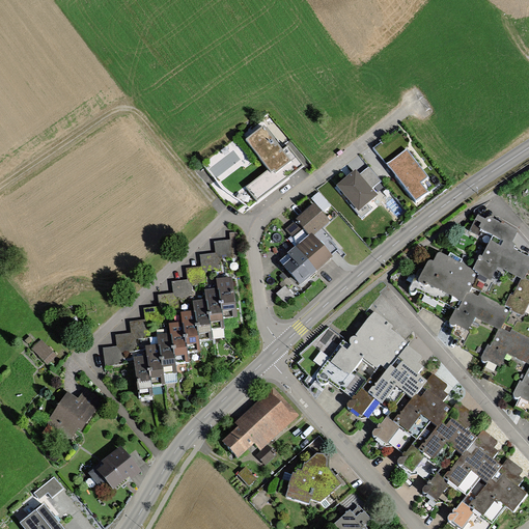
[(288,141),(278,126),(271,131),(281,145),(288,141)]
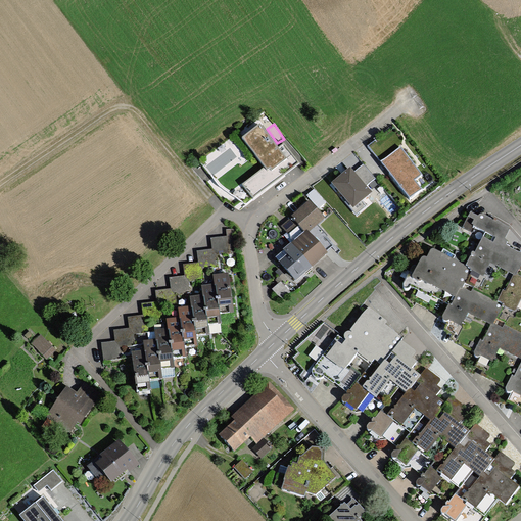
[(276,147),(258,125),(241,138),(264,167),(241,183),(252,196),(297,161),(294,157),(282,143),(276,147)]
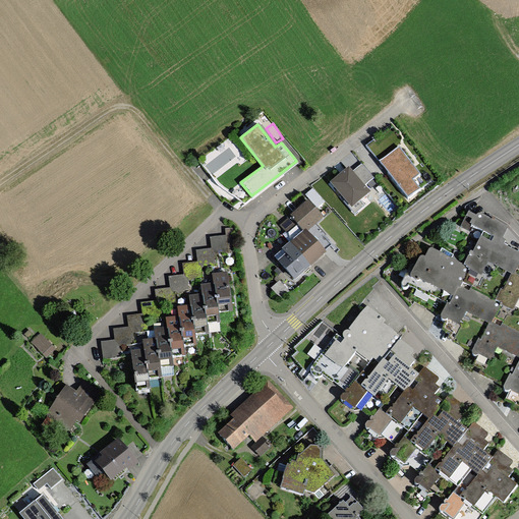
[(397,146),(379,159),(406,196),(418,187),(411,177),(417,173),(397,146)]
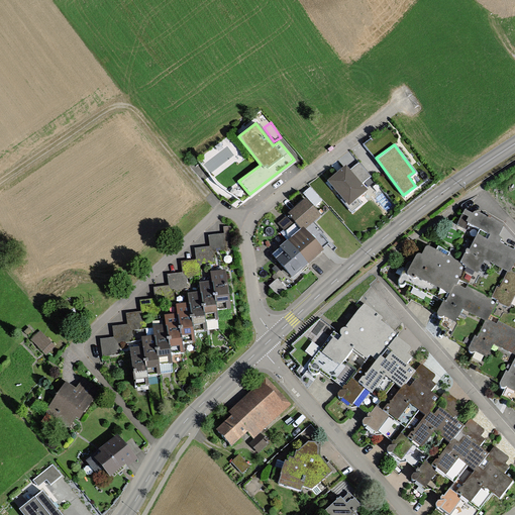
[(339,170),(326,181),(347,206),(366,190),(359,183),(369,175),(357,162),(348,170),(344,165),(339,170)]
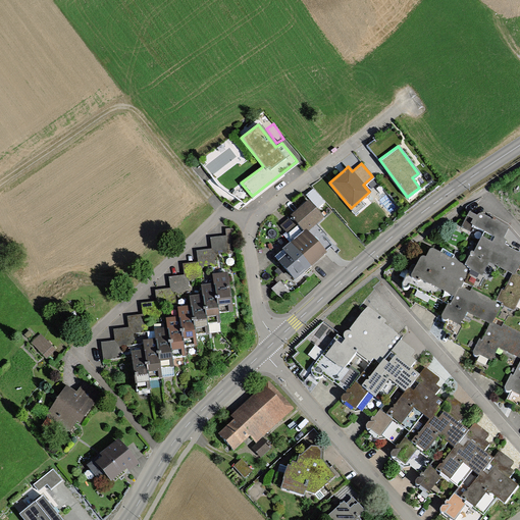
[(319,205),(322,198),(312,194),(310,201),(319,205)]
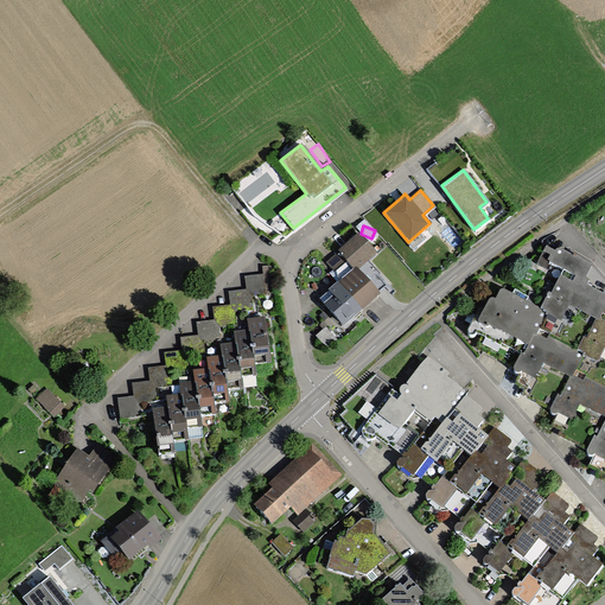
[(374,250),(357,231),(341,247),(325,261),(341,278),(318,298),(343,325),(356,313),(379,293),(368,281),(355,268),(374,250)]
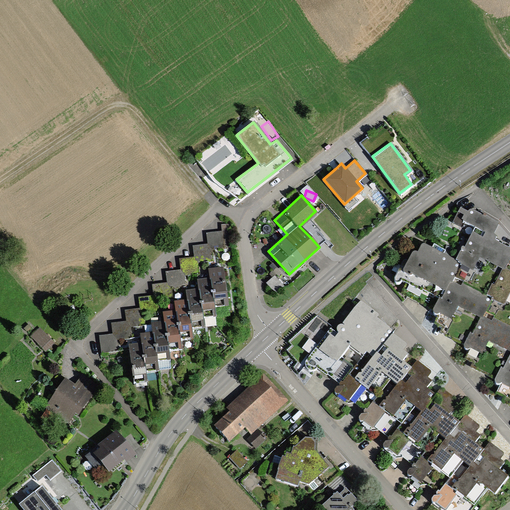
[(499,270),(509,249),(491,240),(494,236),(490,234),(495,224),(467,209),(465,213),(457,209),(453,217),(474,227),(462,250),(460,249),(453,262),(457,264),(469,270),(475,259),(499,270)]
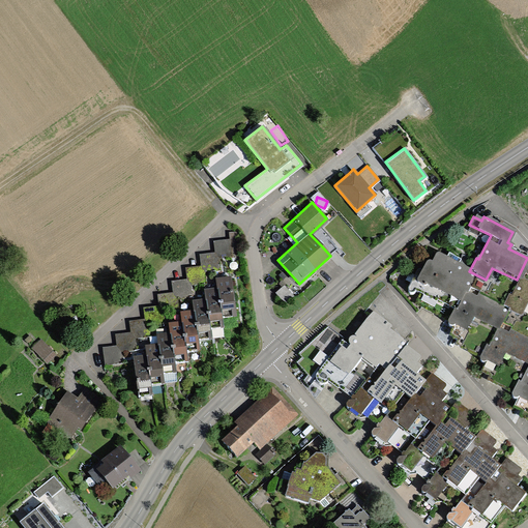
[(132,360),(136,396),(150,393),(149,384),(163,382),(162,376),(176,374),(174,363),(186,361),(185,352),(199,351),(197,340),(210,338),(209,329),(223,327),(221,319),(235,317),(230,275),(228,257),(239,255),(236,230),(227,231),(228,238),(213,240),(214,253),(200,255),(201,266),(185,268),(187,280),(171,282),(173,293),(157,294),(158,305),(143,308),(144,319),(128,321),(130,331),(114,333),(116,345),(101,346),(104,364),(132,360)]
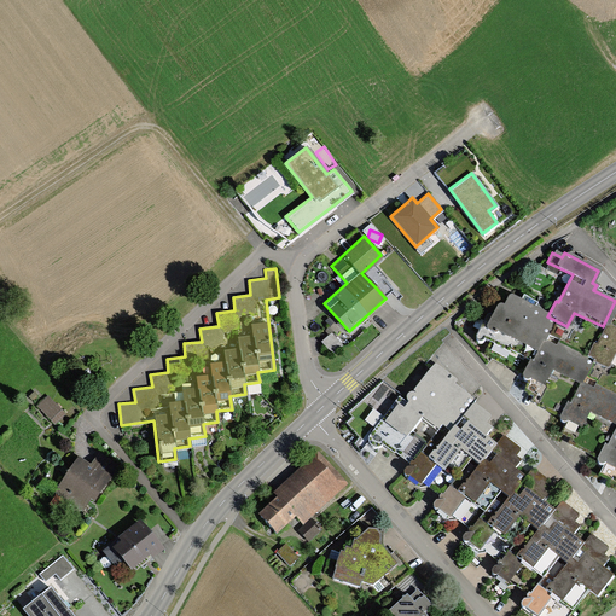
[(541,341),(552,319),(547,317),(506,297),(500,309),(495,307),(484,330),(535,354),(541,341)]
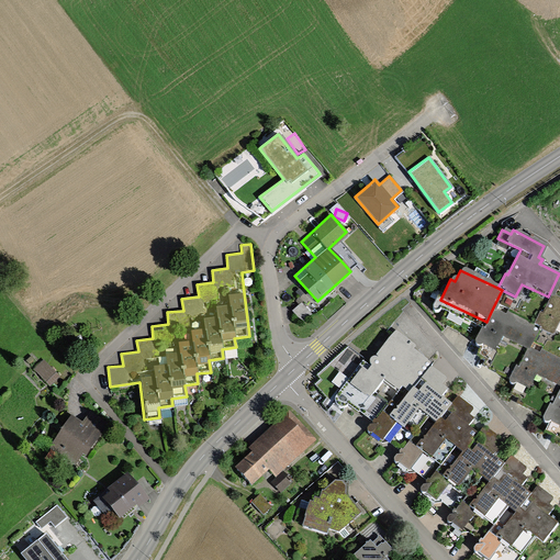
[(559,273),(548,297),(539,315),(537,314),(530,326),(537,328),(550,335),(556,322),(559,324),(559,273)]
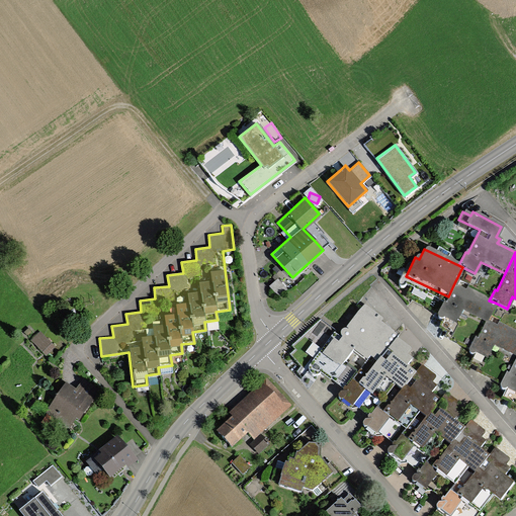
[(276,278),(267,285),(276,295),(285,288),(276,278)]
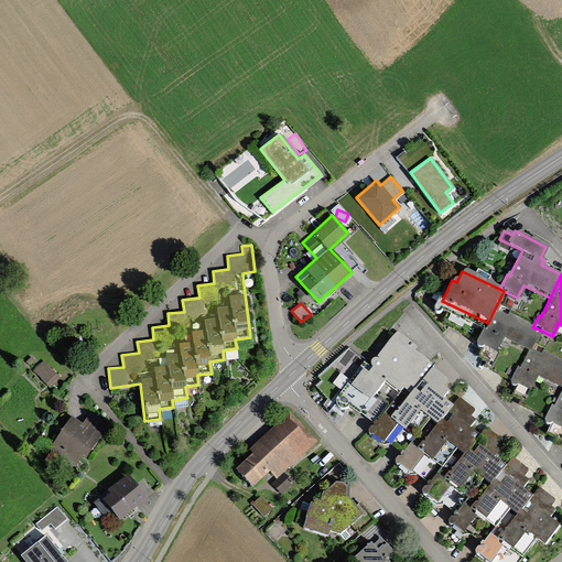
[(531,344),(539,330),(532,327),(506,314),(505,316),(494,311),(488,323),(484,331),(481,328),(474,344),(493,353),(499,339),(527,353),(531,344)]
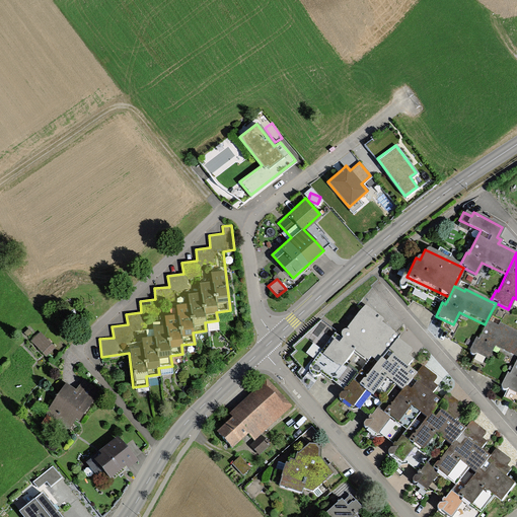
[(381,355),(397,333),(380,319),(382,317),(364,304),(347,327),(348,328),(347,330),(346,328),(343,328),(342,330),(340,331),(341,335),(343,337),(341,339),(334,333),(308,366),(308,370),(311,373),(315,375),(319,372),(328,379),(331,379),(344,389),(352,379),(356,374),(342,363),(352,350),(366,361),(369,356),(374,360),(380,354),(381,355)]
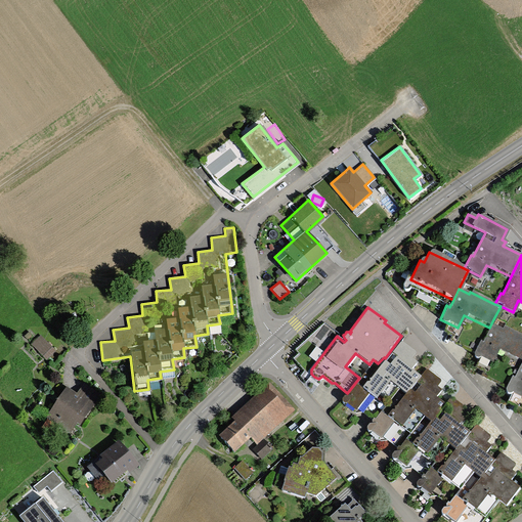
[(521,334),(493,319),(489,328),(482,343),(480,342),(473,355),(487,362),(495,348),(520,361),(521,357),(521,356),(521,334)]
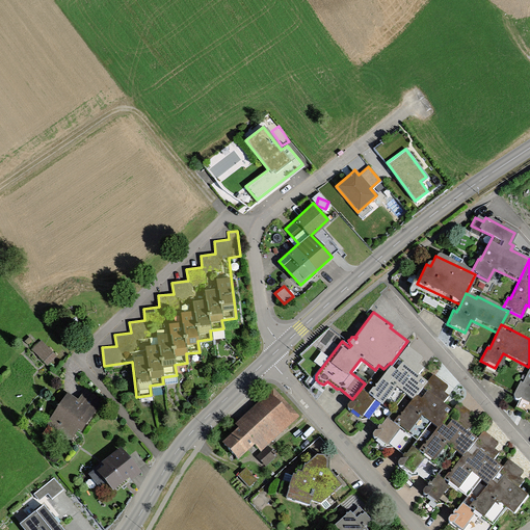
[(38,342),(31,348),(45,362),(51,355),(38,342)]
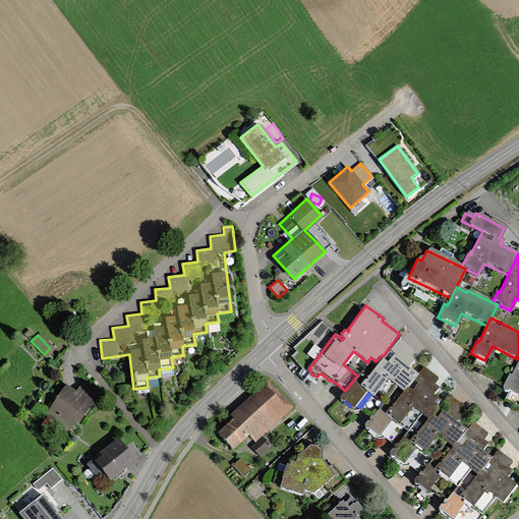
[(413,348),(398,337),(360,387),(353,381),(339,400),(352,410),(359,409),(370,417),(384,400),(391,406),(416,372),(407,365),(413,357),(408,354),(413,348)]
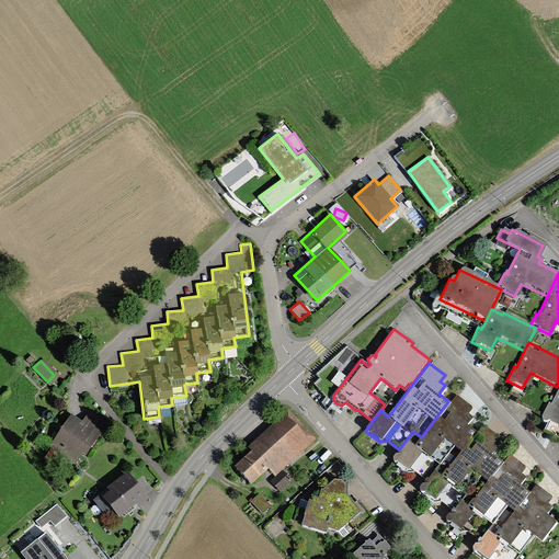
[(341,386),(348,376),(339,369),(331,378),(341,386)]
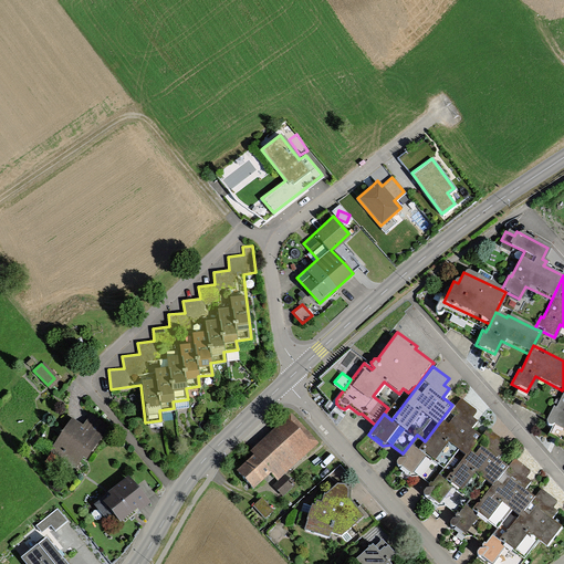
[(563,386),(562,390),(553,408),(550,406),(543,420),(563,430),(563,427),(563,386)]
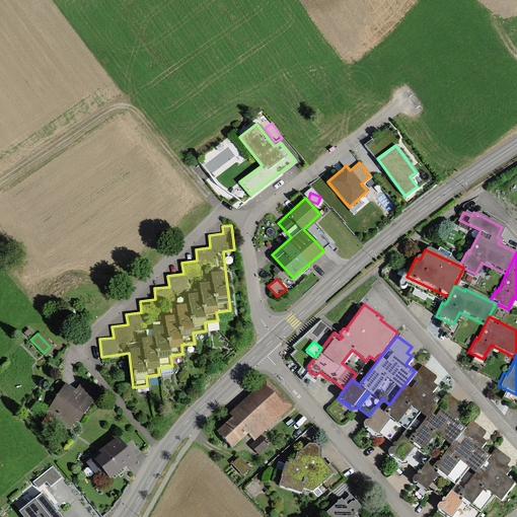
[(415,371),(389,404),(382,398),(369,416),(361,425),(375,436),(383,435),(393,443),(400,433),(409,439),(439,399),(430,392),(435,385),(431,381),(436,374),(420,363),(415,371)]
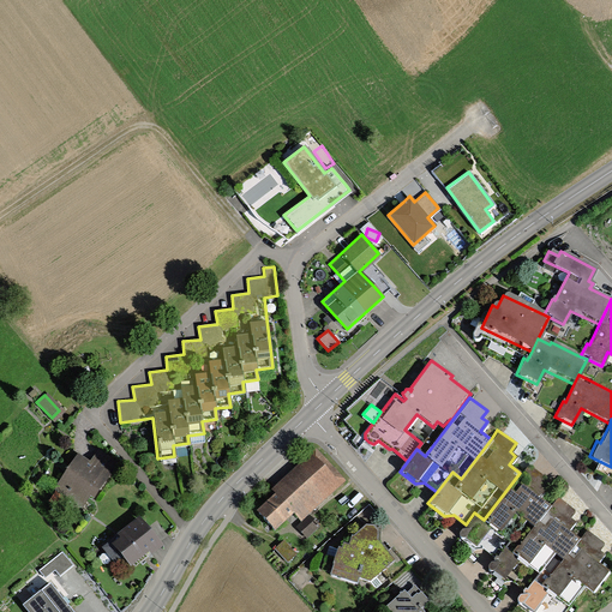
[(345,479),(315,447),(269,490),(273,493),(255,510),(274,531),(292,514),(299,521),(307,514),(345,479)]
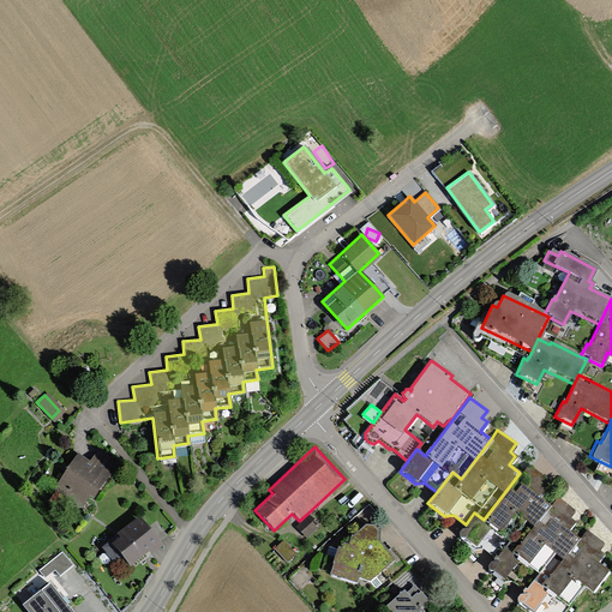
[(88,461),(77,454),(54,487),(81,504),(87,495),(91,497),(117,461),(96,448),(88,461)]
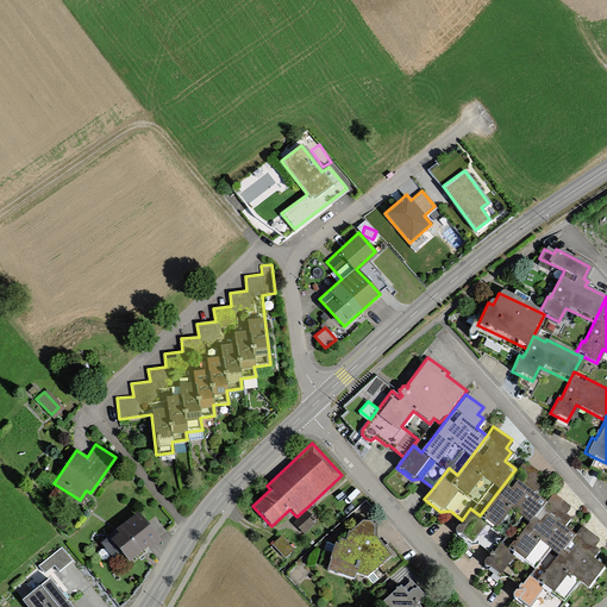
[(542,473),(523,460),(515,469),(480,515),(470,508),(462,520),(454,532),(470,545),(479,544),(490,554),(499,543),(509,550),(529,524),(545,501),(534,493),(540,485),(536,481),(542,473)]
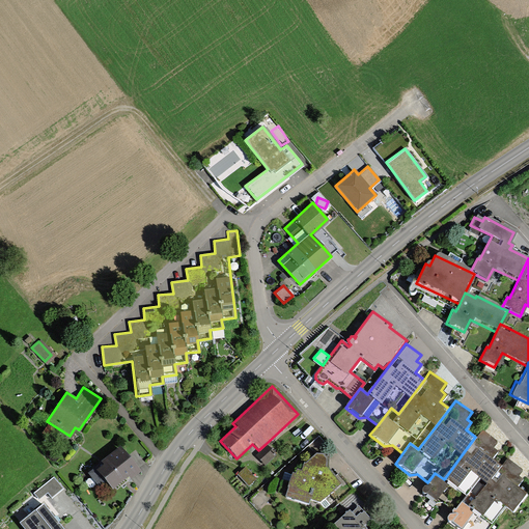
[(481,429),(475,437),(461,456),(444,479),(435,473),(427,482),(420,492),(434,503),(442,502),(454,511),(462,502),(468,506),(499,465),(491,457),(496,450),(493,447),(497,441),(481,429)]
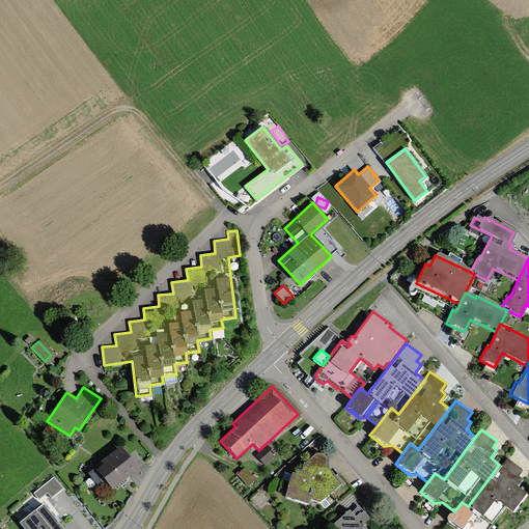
[(258,450),(254,454),(265,464),(275,453),(266,444),(258,450)]
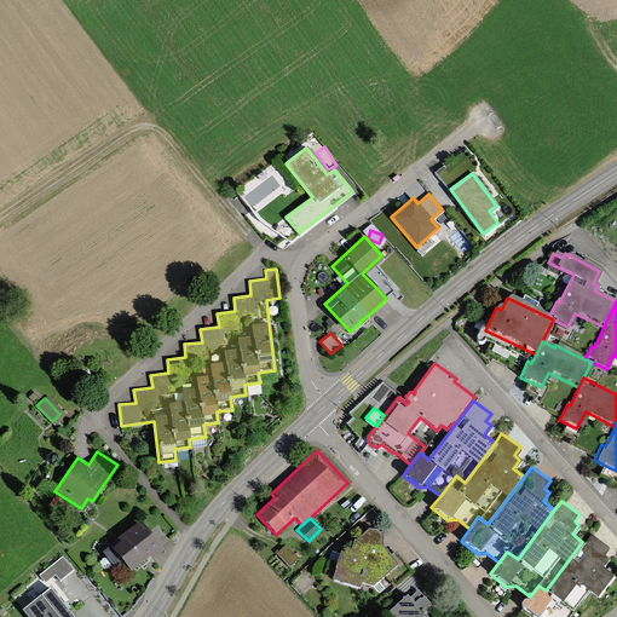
[(137,525),(111,547),(130,569),(156,547),(137,525)]
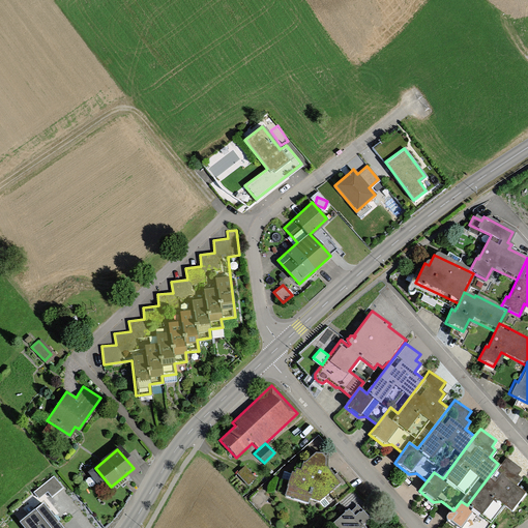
[(300,470),(295,468),(293,472),(291,472),(284,496),(306,503),(309,498),(318,501),(340,482),(324,465),(324,458),(321,453),(315,453),(304,463),(302,462),(300,470)]
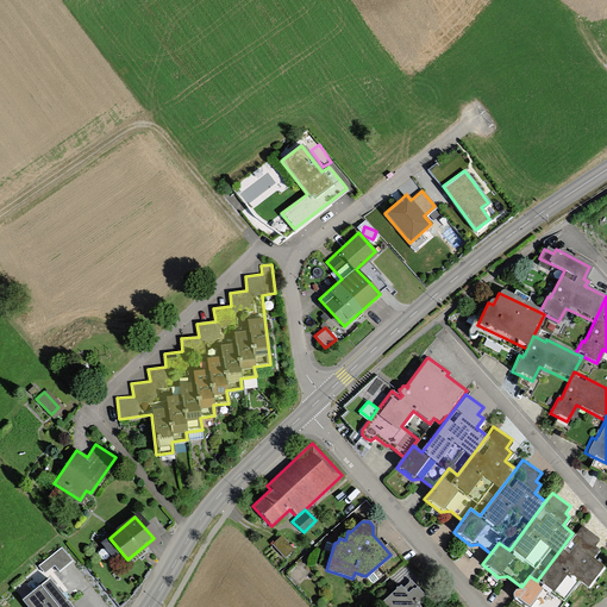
[(599,538),(581,525),(573,533),(537,581),(530,576),(521,587),(513,599),(524,606),(558,606),(577,582),(587,588),(604,567),(592,558),(599,549),(594,545),(599,538)]
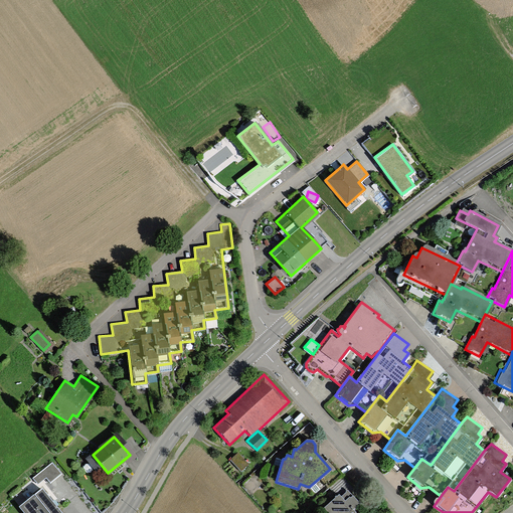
[(236,452),(228,459),(239,471),(247,464),(236,452)]
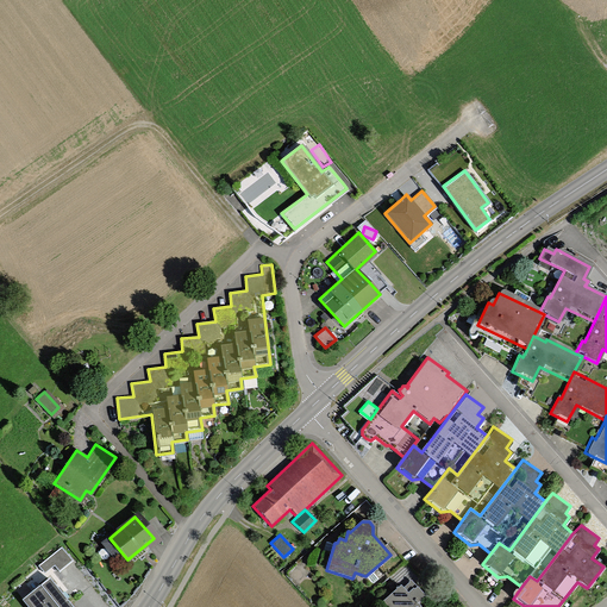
[(54,564),(57,570),(72,559),(60,545),(36,564),(43,573),(54,564)]
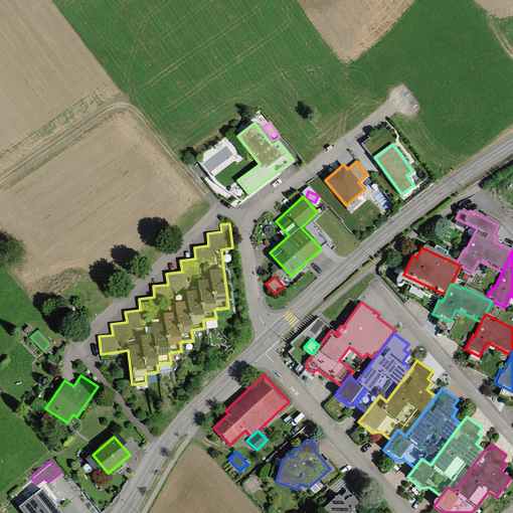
[(59,512),(52,503),(41,489),(33,495),(17,507),(22,512),(59,512)]
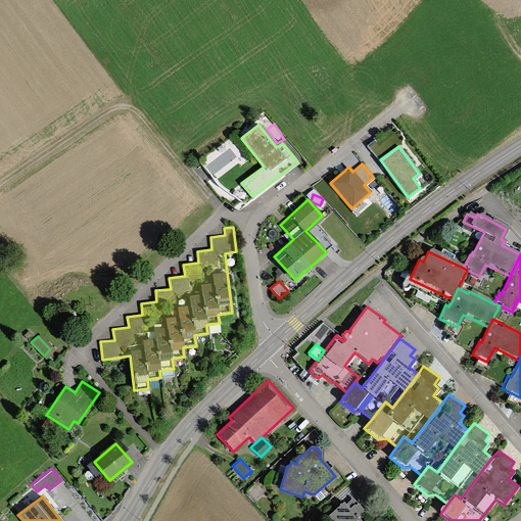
[(351,499),(344,505),(343,503),(326,518),(328,520),(360,520),(358,519),(365,513),(352,500),(351,499)]
